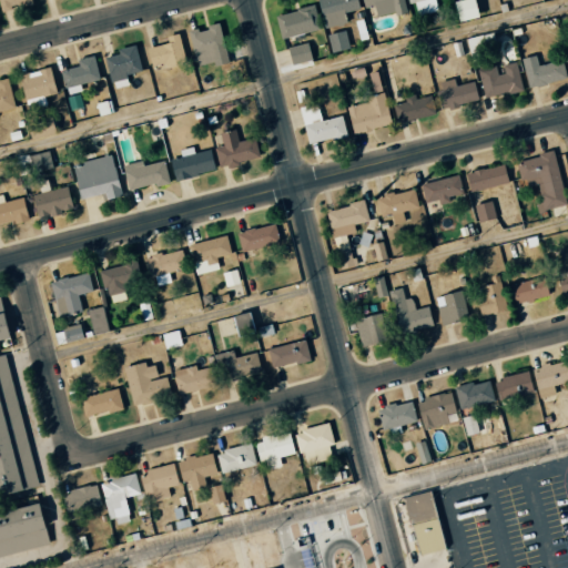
[(0,0),(0,11),(31,4),(30,0),(0,0)]
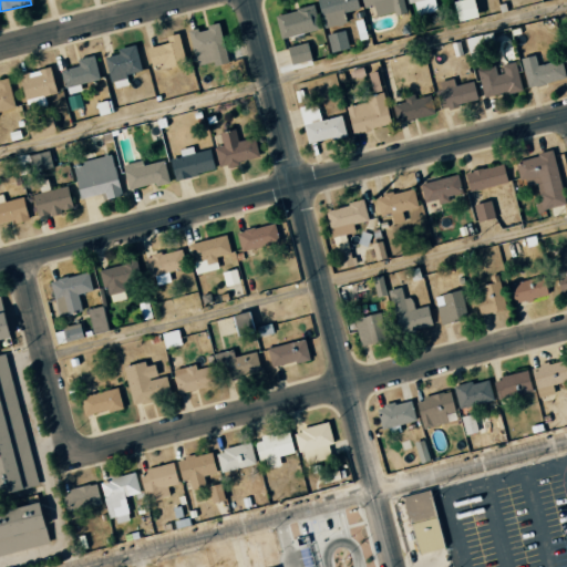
[(316,0),(323,29),(346,23),(342,13),(359,9),(357,0),(316,0)]
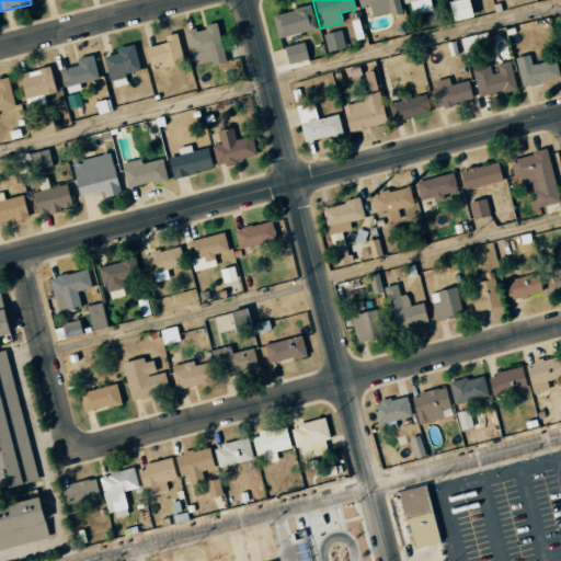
[(371,18),(401,11),(398,0),(356,0),(358,8),(368,6),(371,18)]
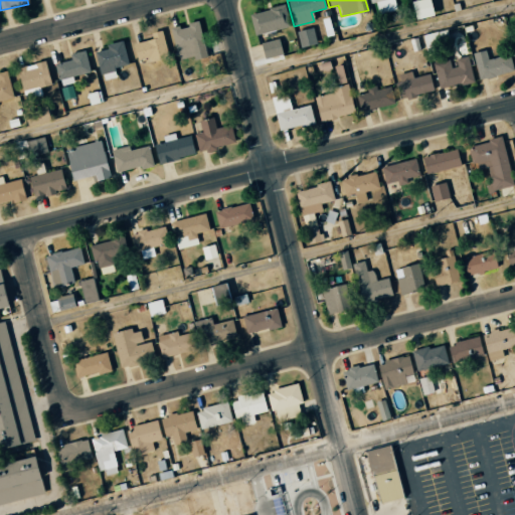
[(369,0),(371,4),(376,3),(379,14),(397,9),(394,0),(369,0)]
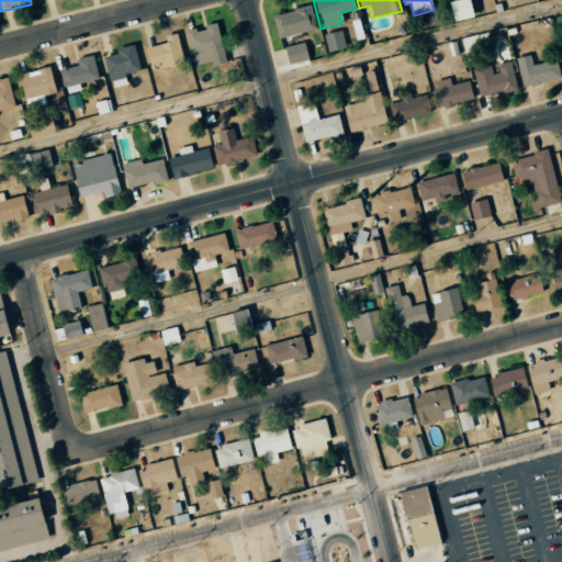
[(454,0),(448,2),(453,22),(472,17),(468,0),(454,0)]
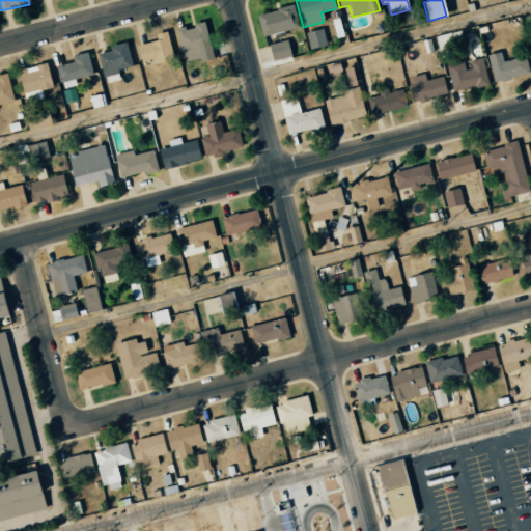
[(299,27),(294,5),(256,15),(262,36),(299,27)]
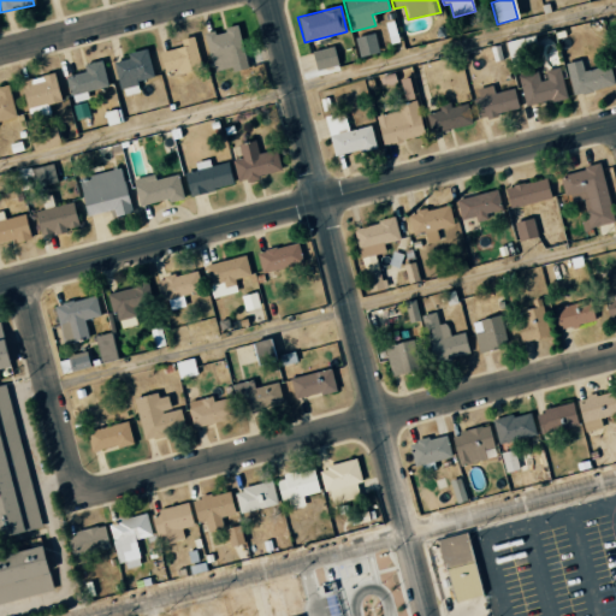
[(212,72),(230,67),(231,71),(246,67),(236,24),(221,28),(221,30),(203,35),(212,72)]
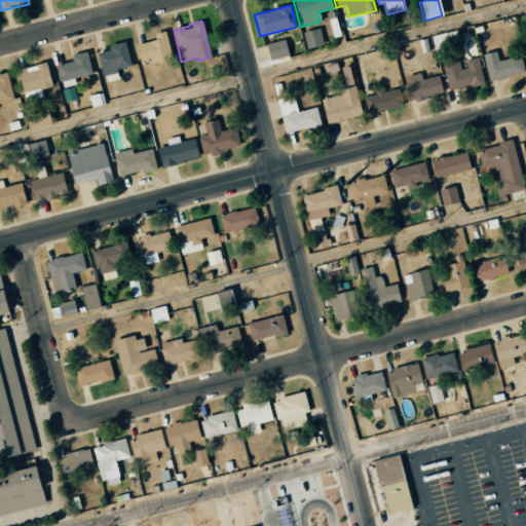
[(323,45),(320,29),(303,32),(306,48),(323,45)]
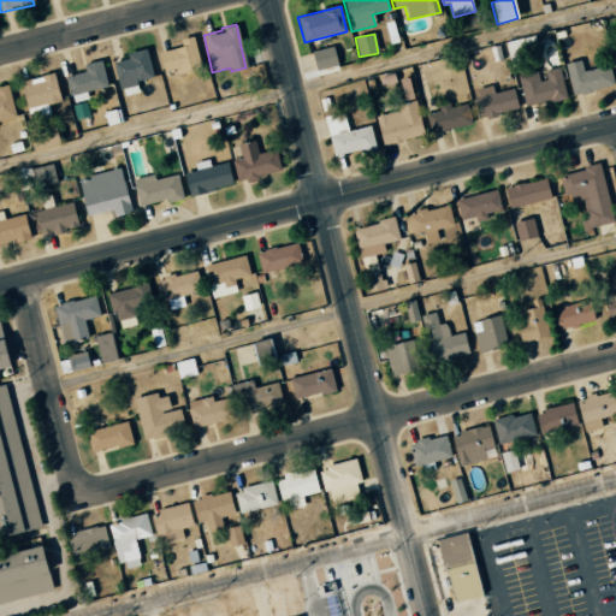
[(537,51),(532,35),(504,42),(508,58),(537,51)]
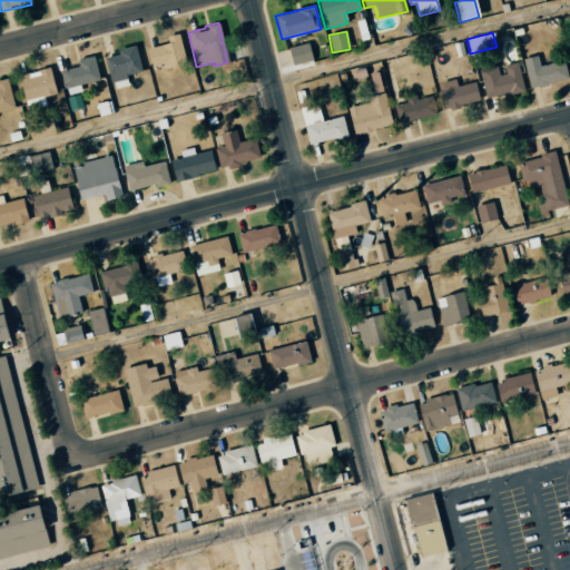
[(147,48),(150,66),(164,64),(165,69),(185,64),(179,33),(166,37),(167,42),(147,48)]
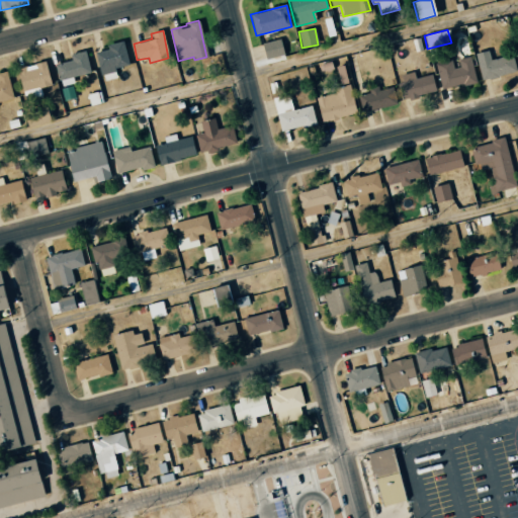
[(281,38),(283,55),(291,54),(289,37),(281,38)]
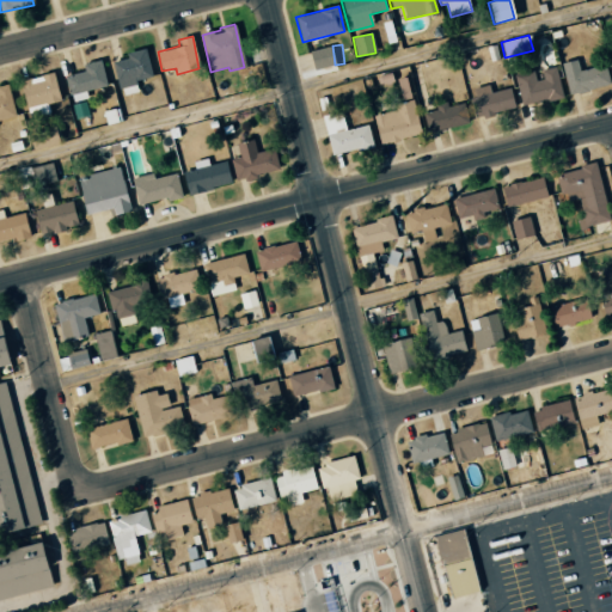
[(310,50),(312,69),(334,67),(331,47),(310,50)]
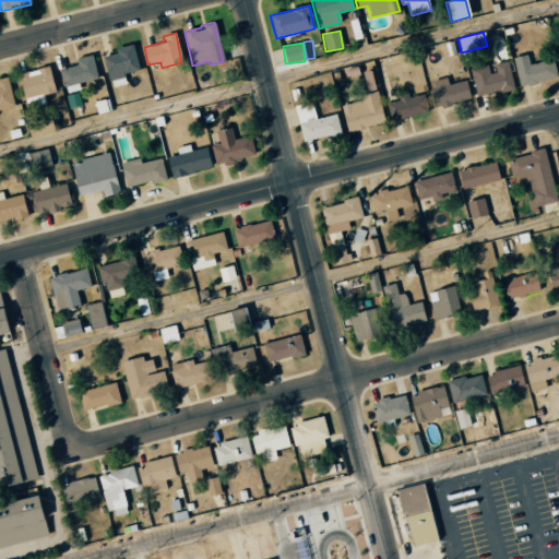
[(139,70),(133,44),(114,48),(115,54),(104,56),(110,88),(126,85),(123,73),(139,70)]
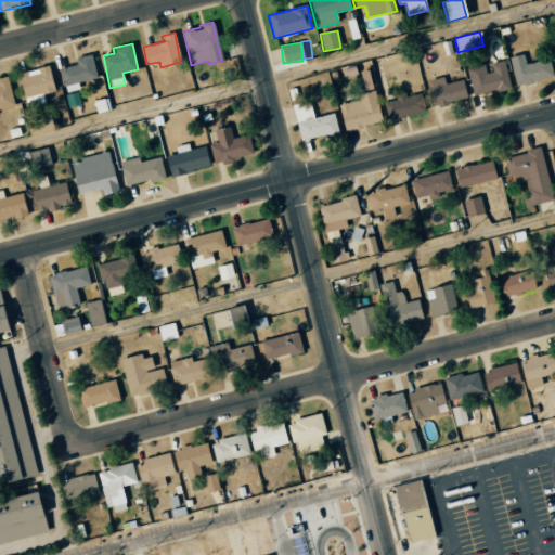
[(76,65),(60,68),(64,92),(79,90),(78,81),(97,78),(91,54),(75,57),(76,65)]
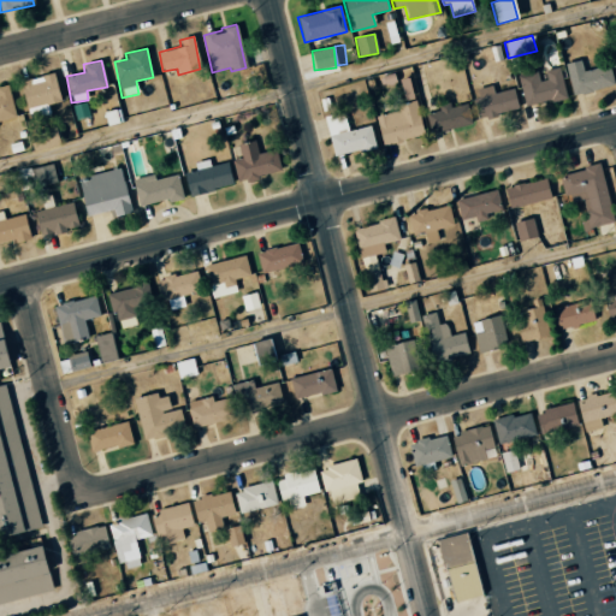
[(566,63),(572,95),(614,87),(610,66),(584,71),(581,60),(566,63)]
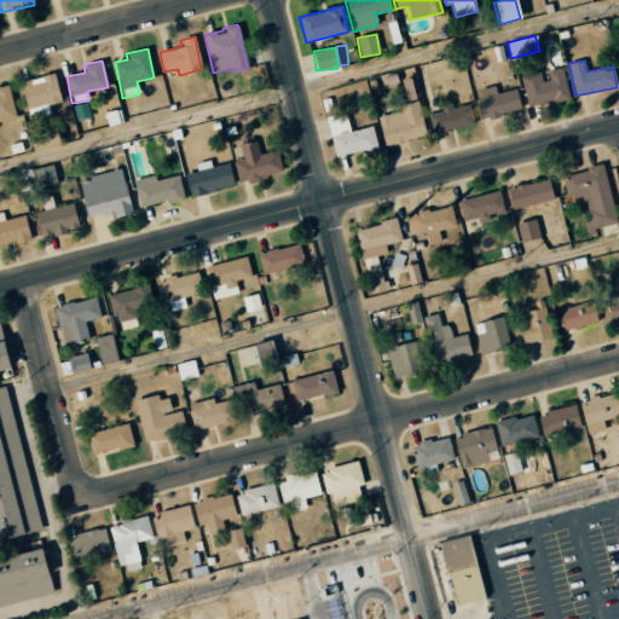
[(527,108),(570,98),(562,67),(543,71),(543,70),(520,75),(527,108)]
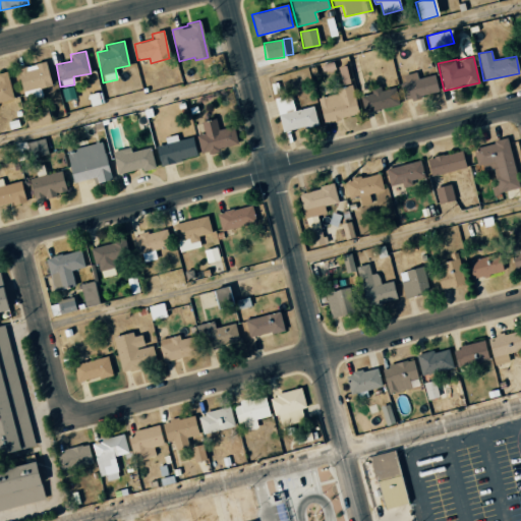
[(52,84),(45,61),(16,69),(25,101),(43,96),(41,89),(52,84)]
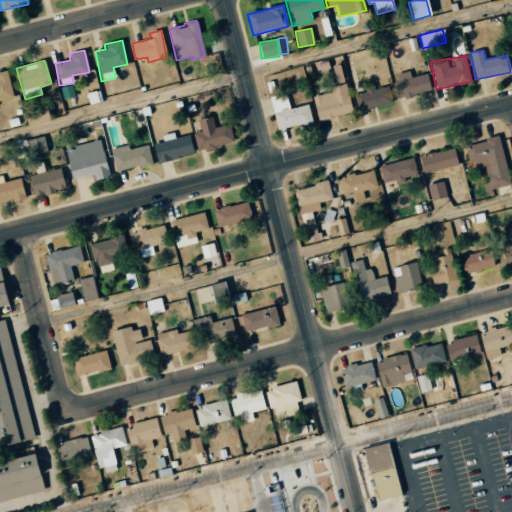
[(335,86),(343,84),(339,65),(331,67),(335,86)]
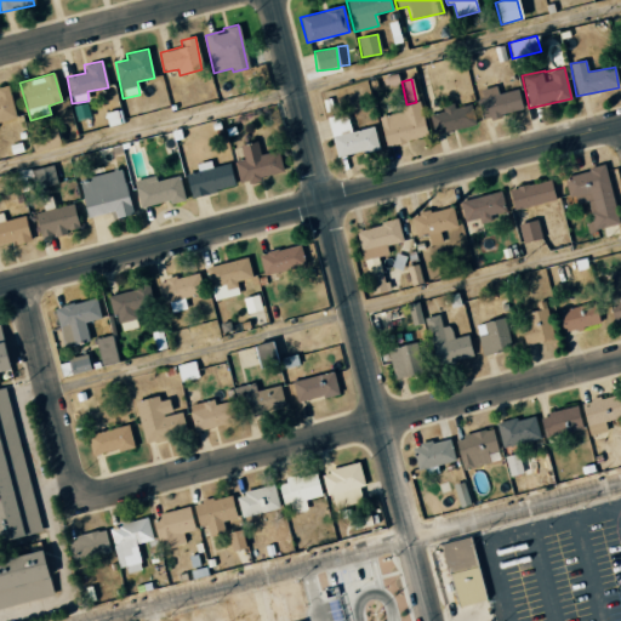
[(0,86),(0,121),(16,119),(9,85),(0,86)]
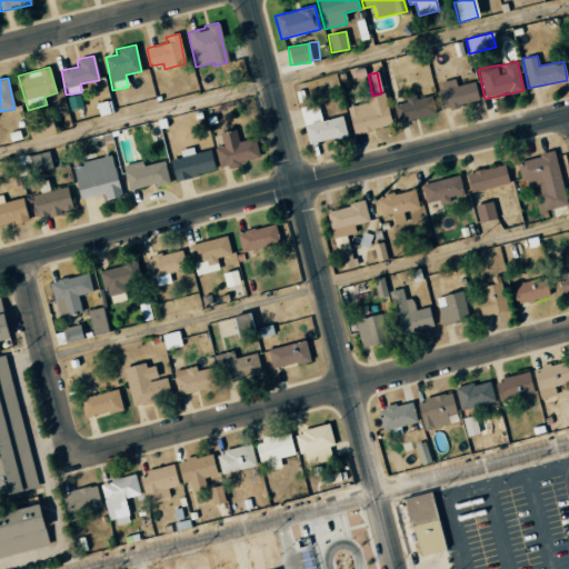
[(478,102),(475,82),(437,89),(440,109),(478,102)]
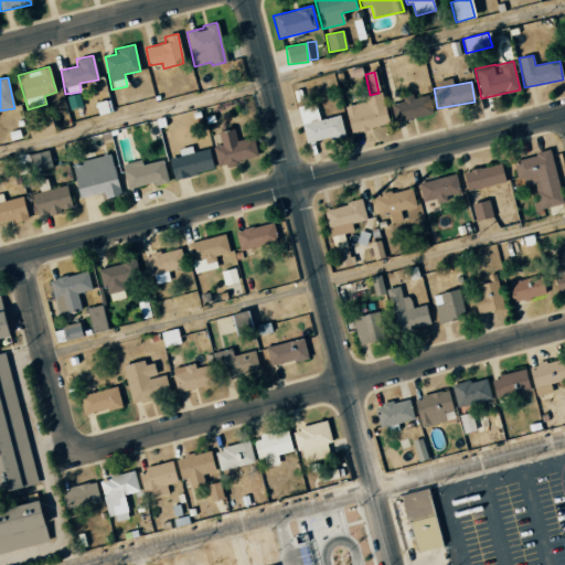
[(350,134),(388,125),(381,93),(364,97),(365,102),(344,107),(350,134)]
